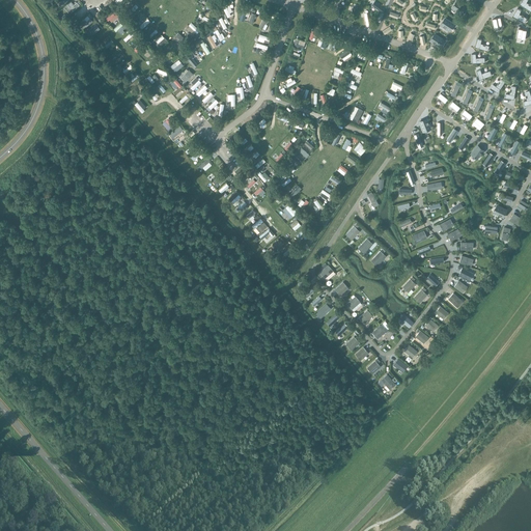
[(325,12),(331,2),(328,0),(326,0),(320,10),(325,12)]
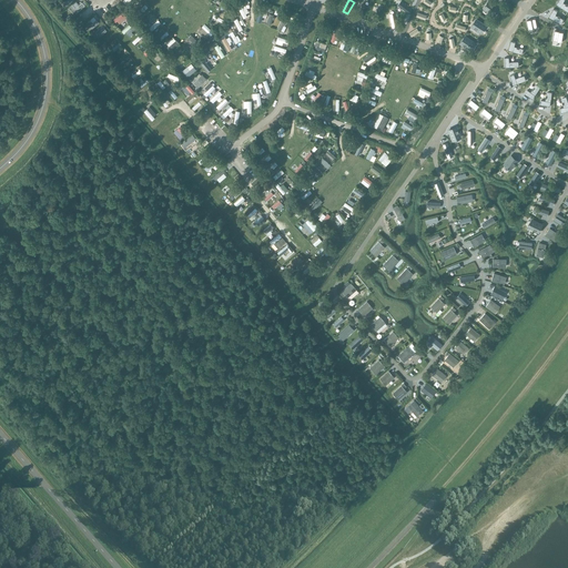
[(559,0),(557,4),(567,11),(567,6),(564,2),(565,0),(559,0)]
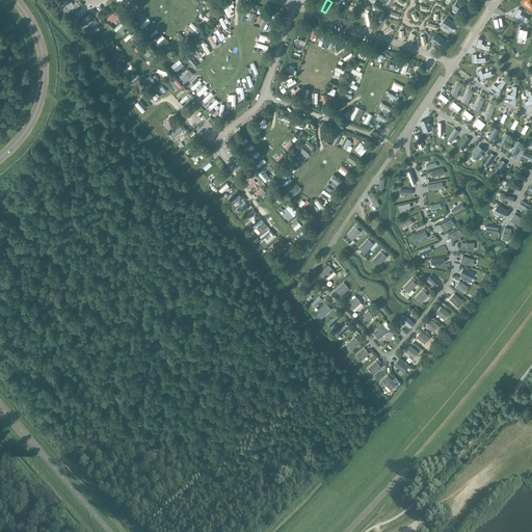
[(79,5),(77,2),(71,7),(68,3),(63,7),(70,14),(79,5)]
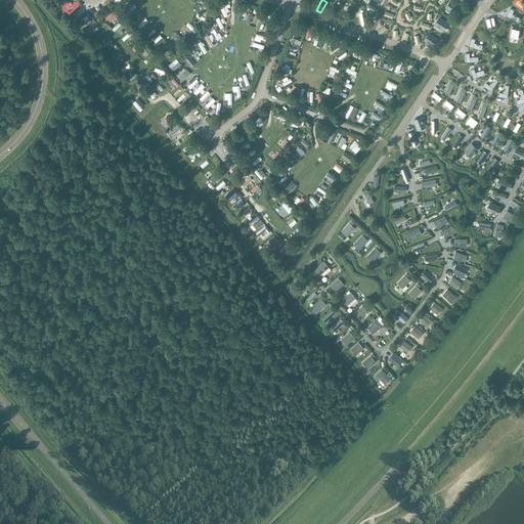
[(380,9),(369,2),(367,5),(377,12),(380,9)]
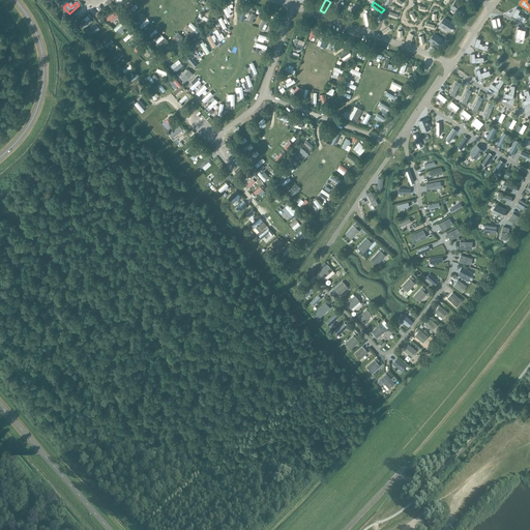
[(455,2),(451,8),(460,13),(462,10),(463,10),(463,9),(464,7),(460,4),(458,3),(455,2)]
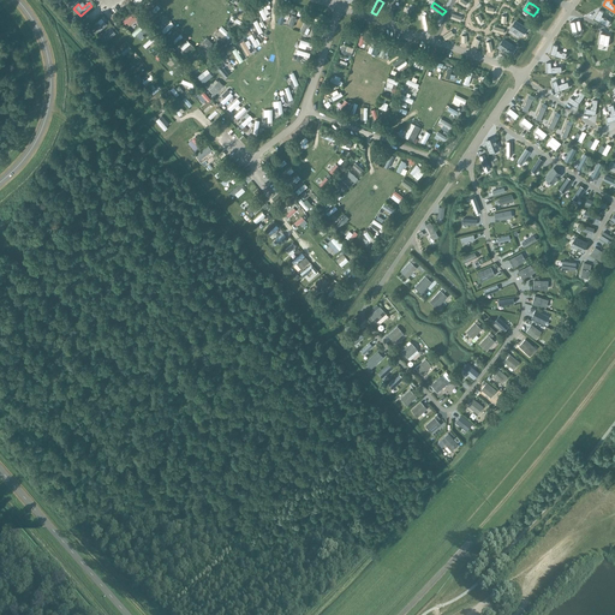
[(393,19),(398,6),(393,5),(388,18),(393,19)]
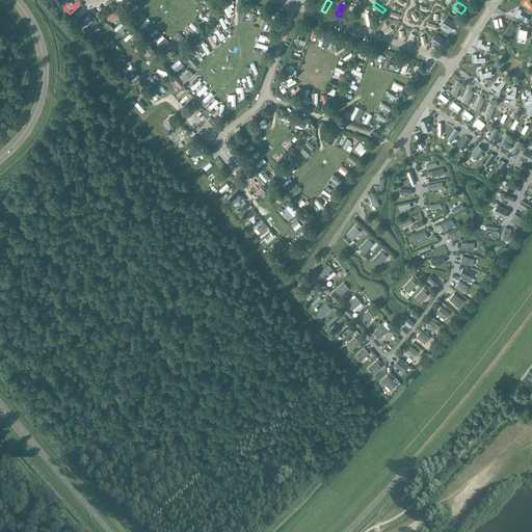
[(353,21),(357,9),(353,8),(349,20),(353,21)]
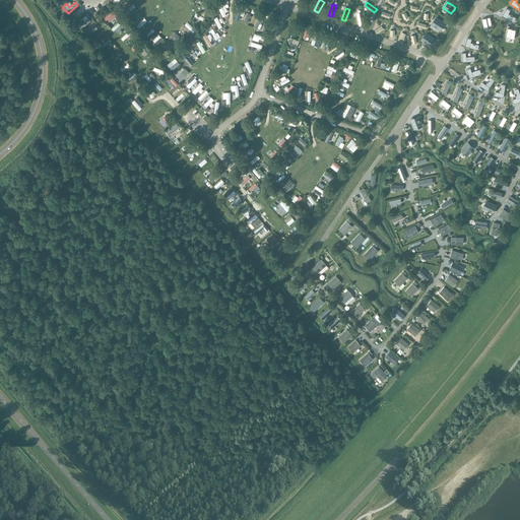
[(507,8),(503,16),(514,22),(516,18),(509,14),(511,10),(507,8)]
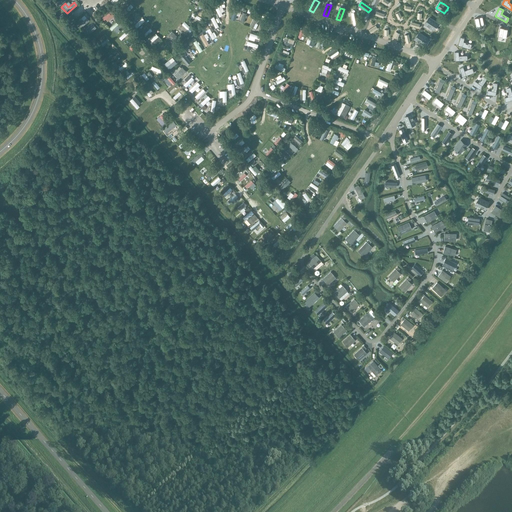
[(105,18),(107,22),(110,20),(107,16),(111,14),(109,11),(99,18),(101,21),(105,18)]
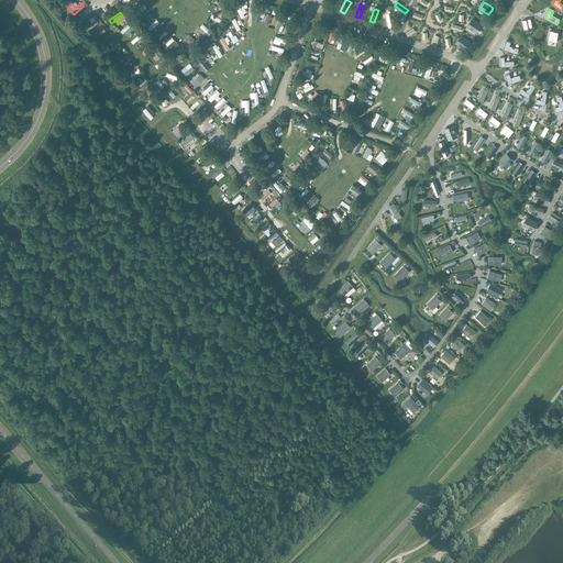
[(266,25),(272,13),(267,12),(262,23),(266,25)]
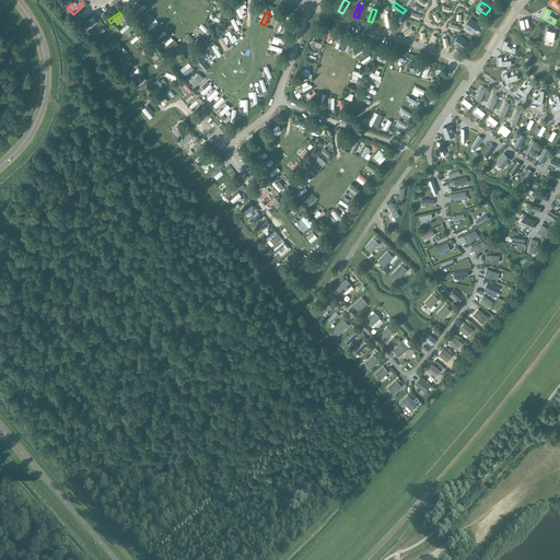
[(146,24),(152,16),(149,14),(142,21),(146,24)]
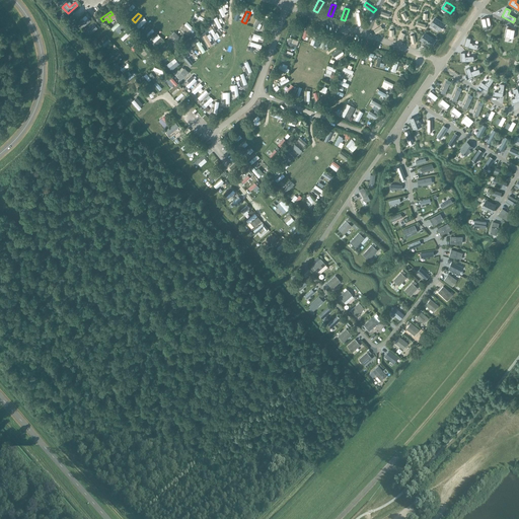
[(249,24),(253,26),(258,15),(253,14),(249,24)]
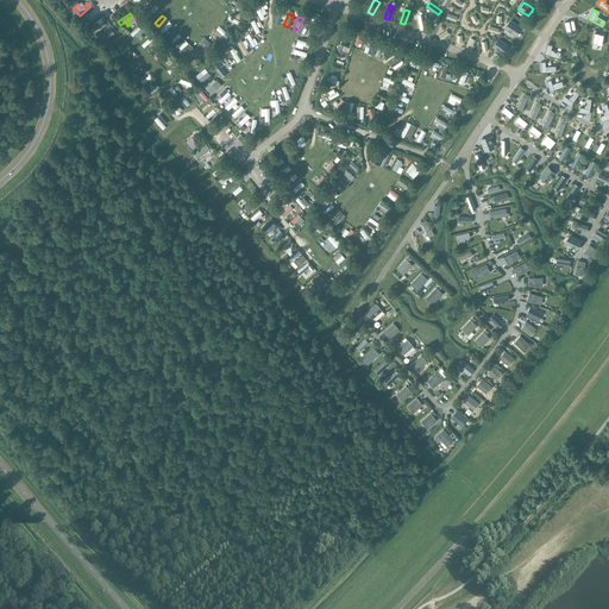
[(93,26),(99,31),(106,23),(100,18),(93,26)]
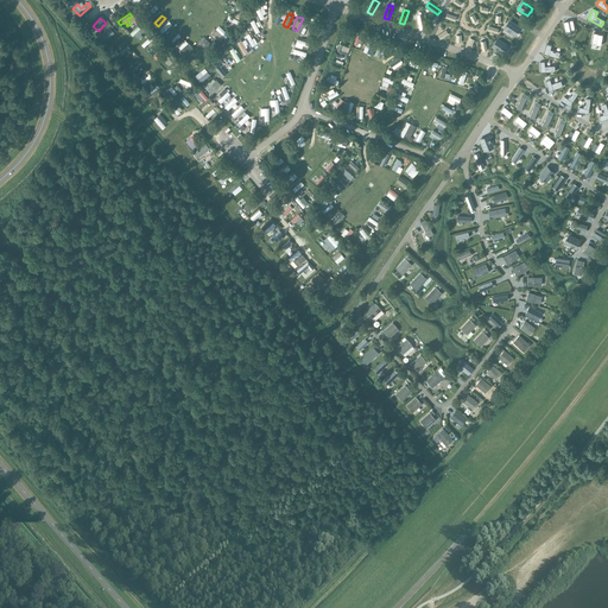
[(510,21),(505,29),(514,35),(519,27),(510,21)]
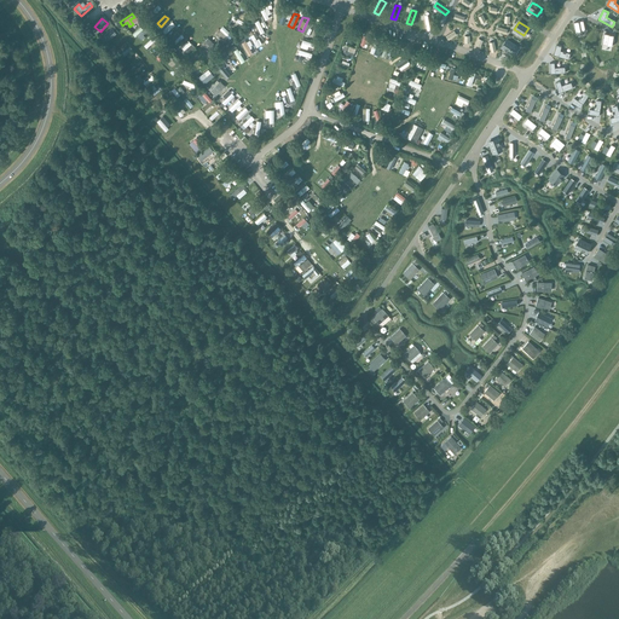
[(173,23),(166,29),(168,34),(177,28),(173,23)]
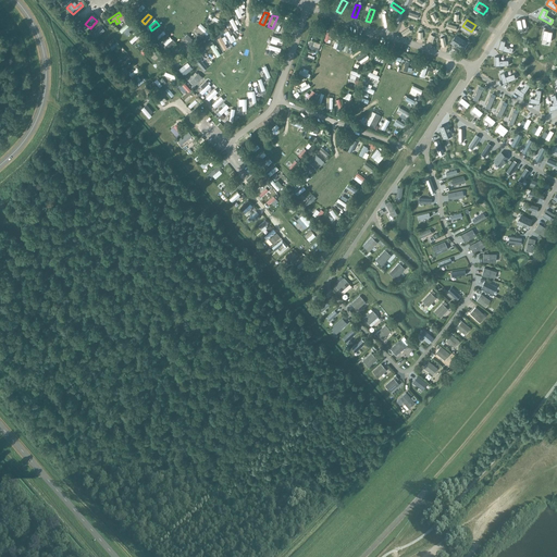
[(207,35),(209,32),(200,22),(197,25),(207,35)]
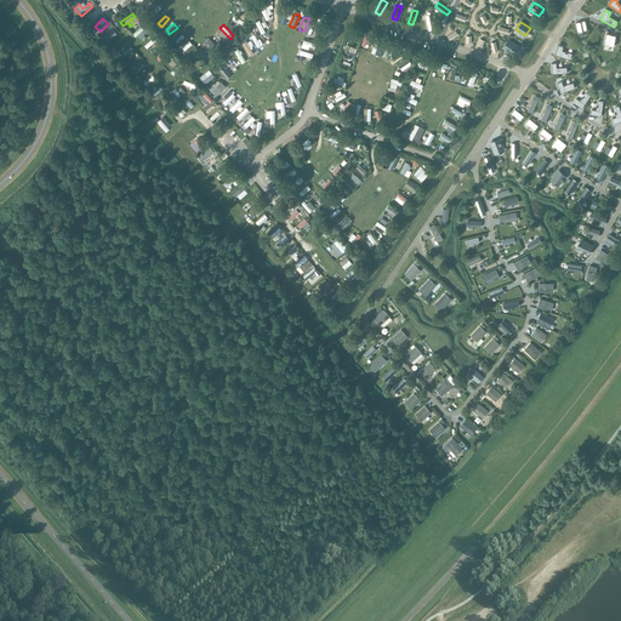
[(584,24),(576,34),(584,39),(590,30),(584,24)]
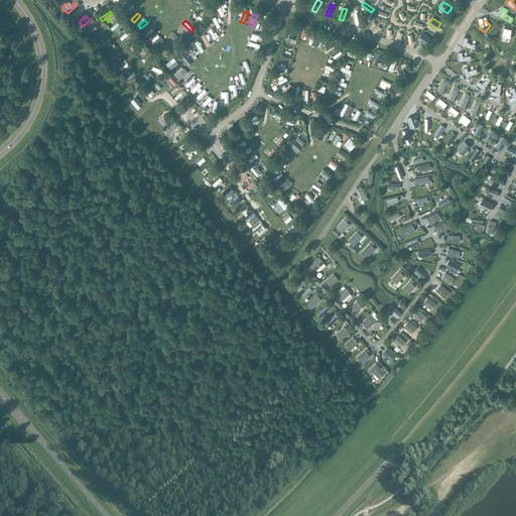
[(113,31),(120,24),(117,21),(110,28),(113,31)]
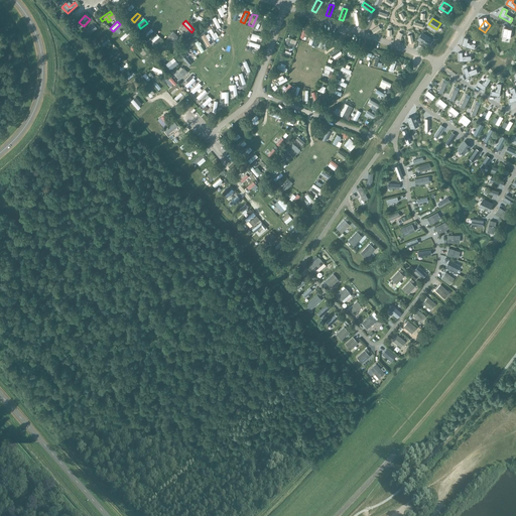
[(210,25),(206,26),(211,36),(215,35),(210,25)]
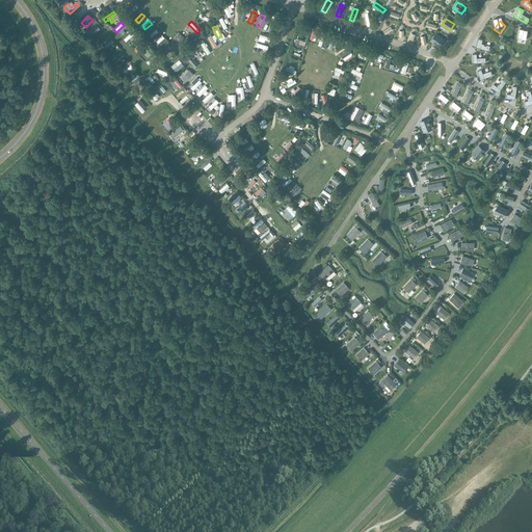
[(316,42),(318,36),(313,34),(315,29),(312,28),(308,40),(316,42)]
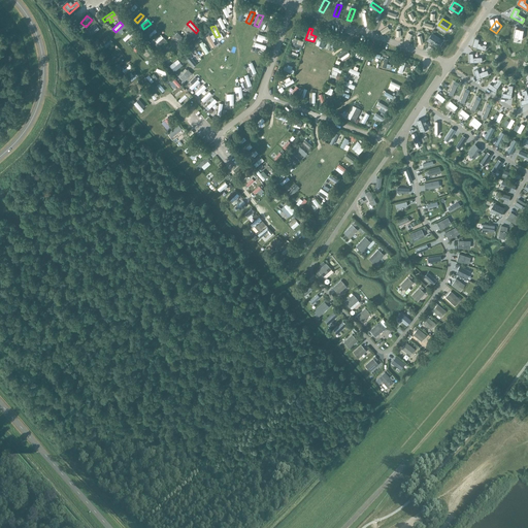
[(516,29),(515,38),(522,39),(524,31),(516,29)]
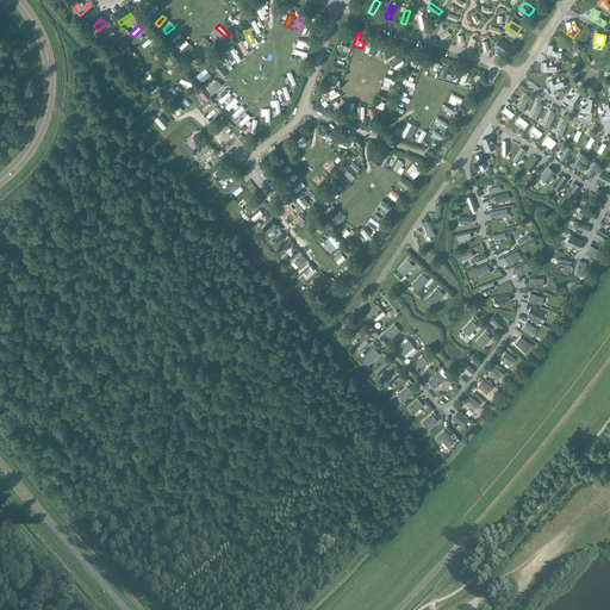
[(200,48),(206,41),(203,38),(197,44),(200,48)]
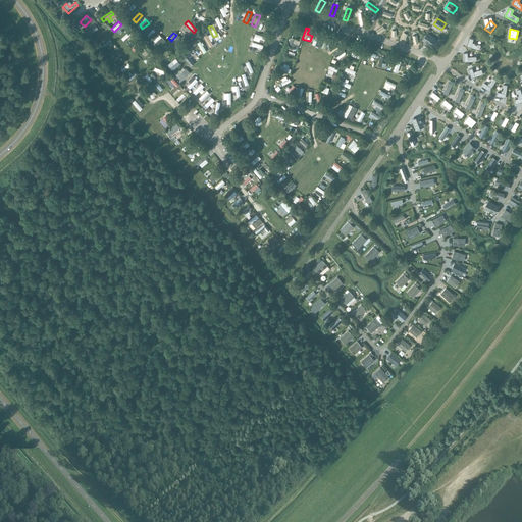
[(259,47),(261,39),(264,40),(265,36),(254,33),(253,37),(251,44),(259,47)]
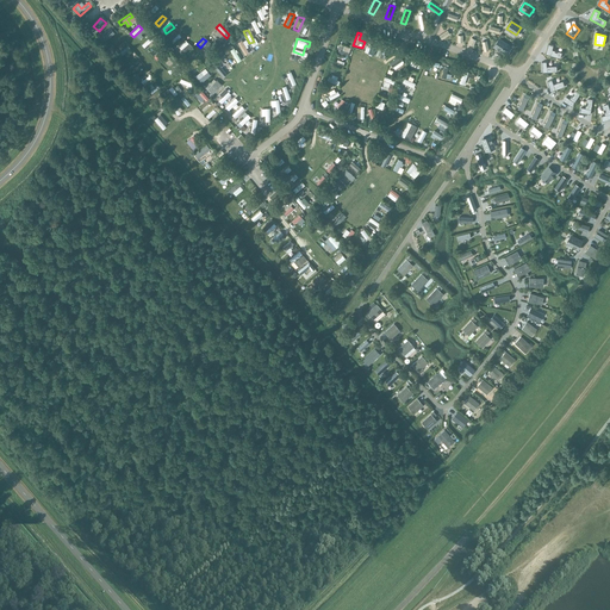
[(371,53),(372,48),(369,47),(371,42),(366,39),(362,50),(371,53)]
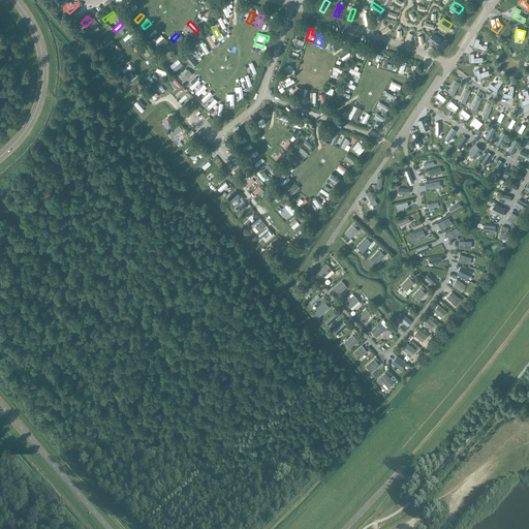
[(433,34),(429,40),(431,42),(433,43),(437,47),(439,44),(440,43),(439,43),(441,40),(433,34)]
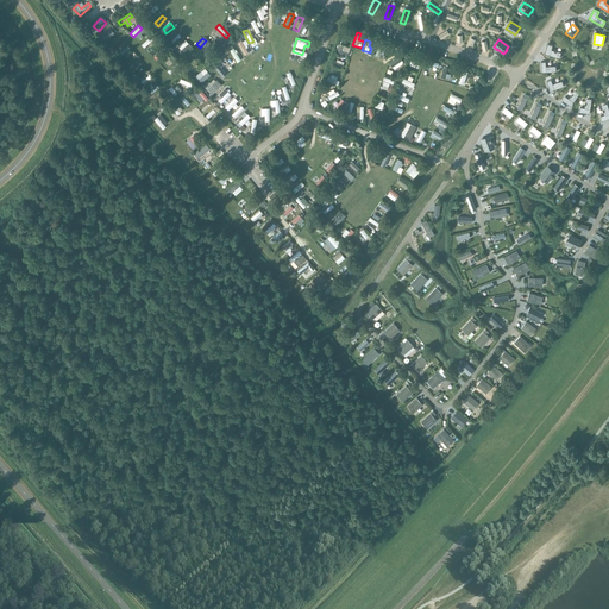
[(181,48),(179,45),(181,44),(179,41),(175,44),(182,52),(190,45),(188,42),(181,48)]
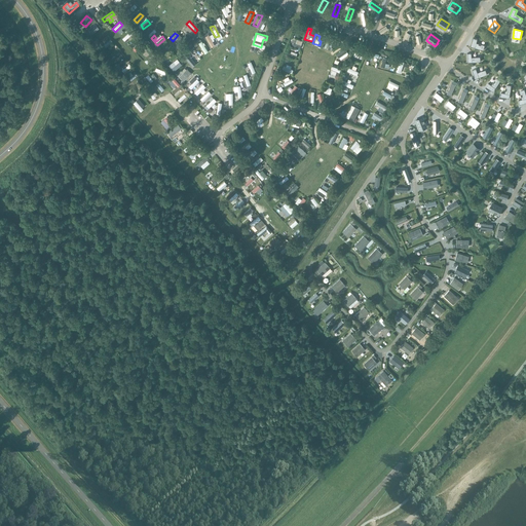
[(196,40),(202,50),(205,48),(199,38),(196,40)]
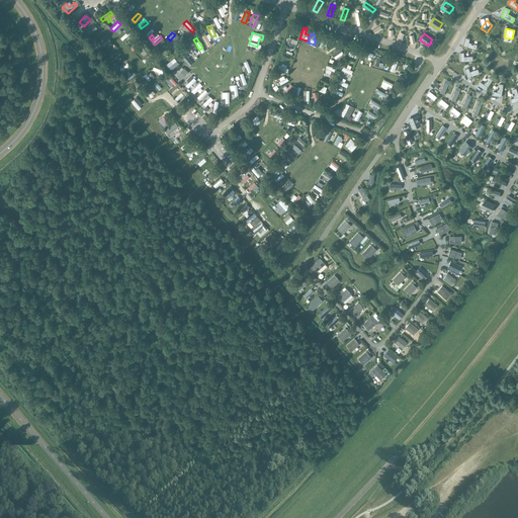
[(466,37),(463,46),(477,50),(478,45),(469,42),(470,39),(466,37)]
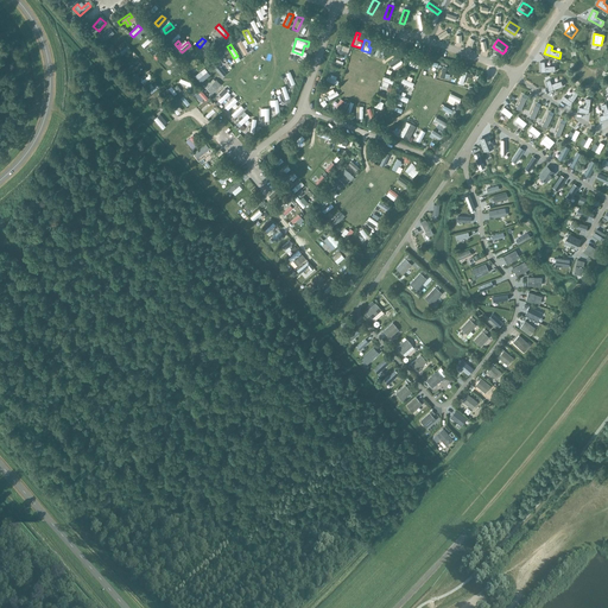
[(120,51),(122,55),(131,49),(128,45),(120,51)]
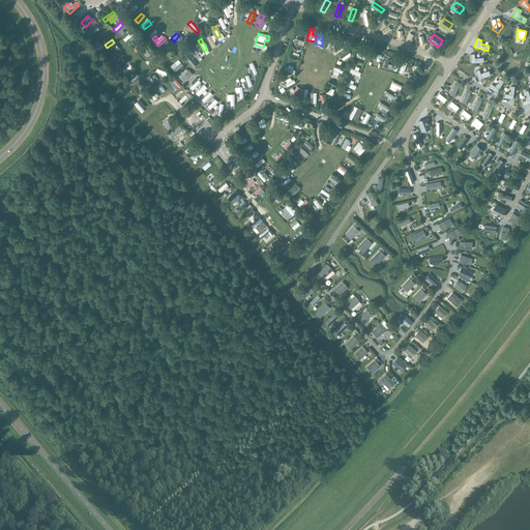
[(145,45),(147,43),(144,40),(134,50),(137,53),(139,51),(145,45)]
